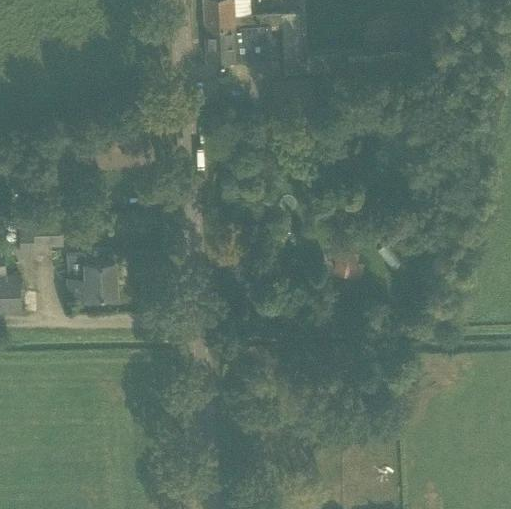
[(202,0),(204,30),(254,27),(281,25),(284,76),(308,75),(340,73),(339,57),(307,60),(307,64),(303,65),(299,12),(235,17),(233,0),(202,0)]
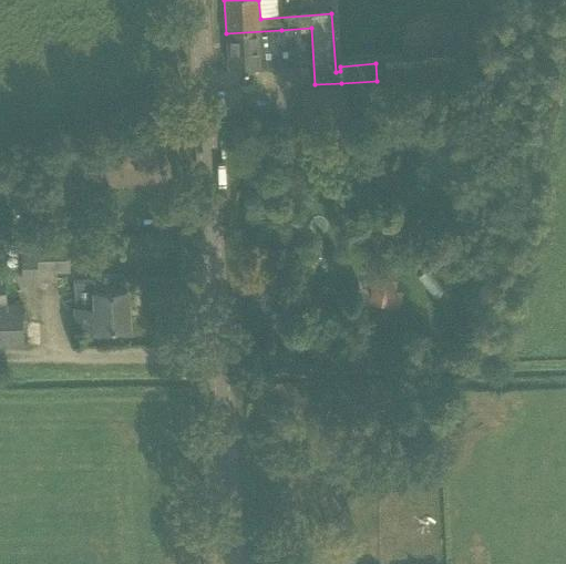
[(283,45),(281,30),(226,33),(228,72),(264,70),(280,69),(279,45),(283,45)]
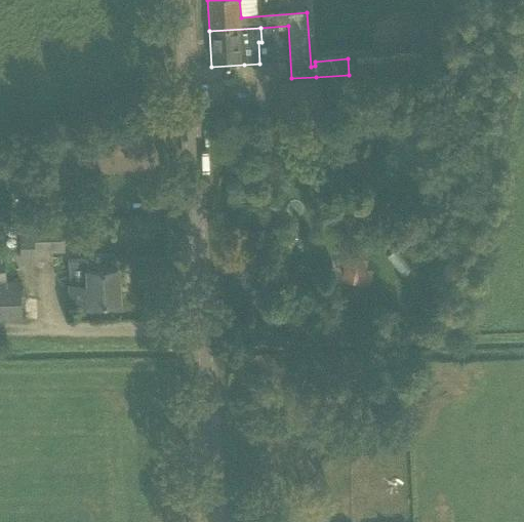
[(374,54),(391,53),(391,41),(373,42),(374,54)]
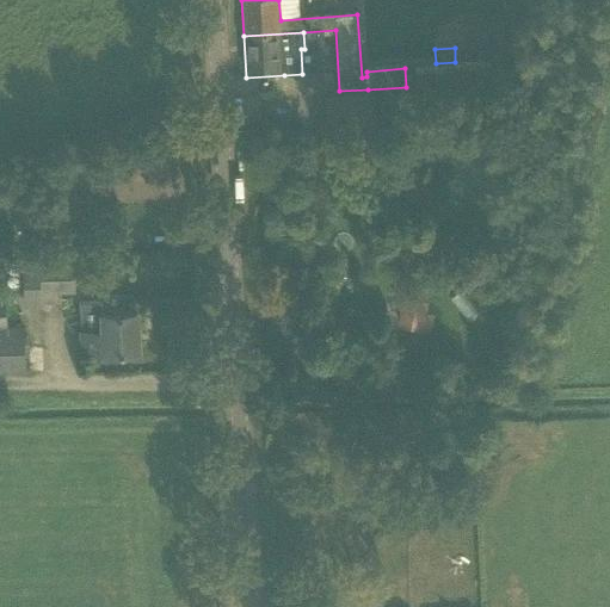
[(373,138),(371,97),(324,98),(324,140),(373,138)]
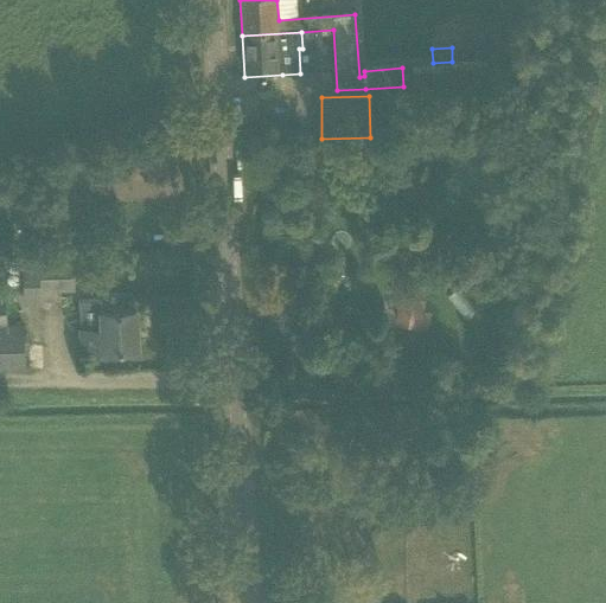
[(32,187),(17,190),(18,200),(18,204),(33,201),(32,187)]
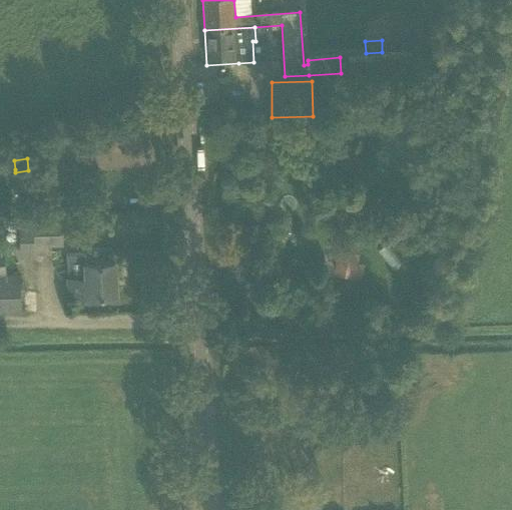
[(49,247),(62,247),(61,223),(19,224),(19,248),(33,247),(33,256),(49,256),(49,247)]
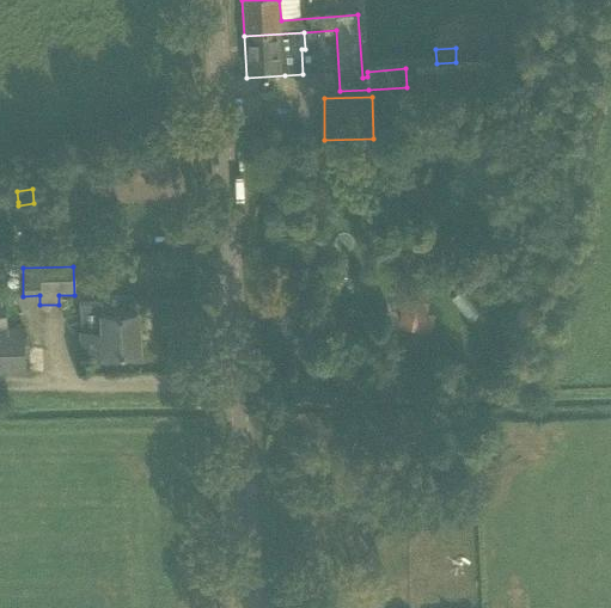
[(0,379),(25,379),(24,330),(7,330),(5,301),(0,301),(0,379)]
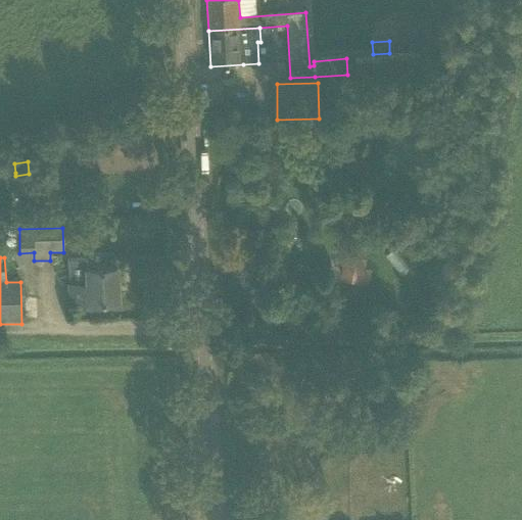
[(339,281),(371,287),(373,275),(373,272),(341,266),(339,281)]
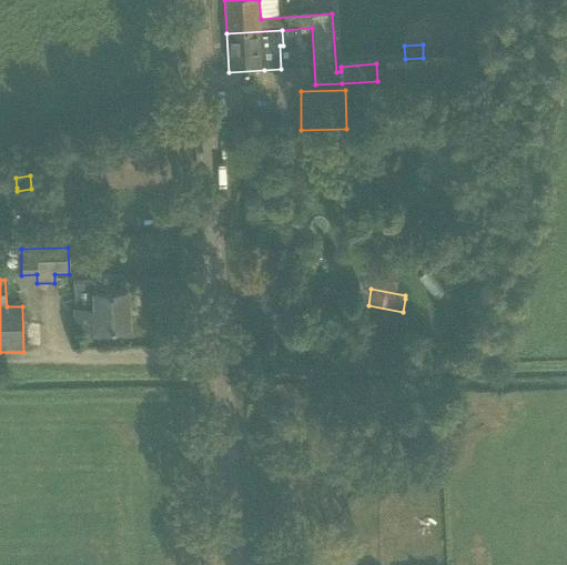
[(77,331),(129,328),(127,291),(94,293),(94,309),(76,309),(77,331)]
